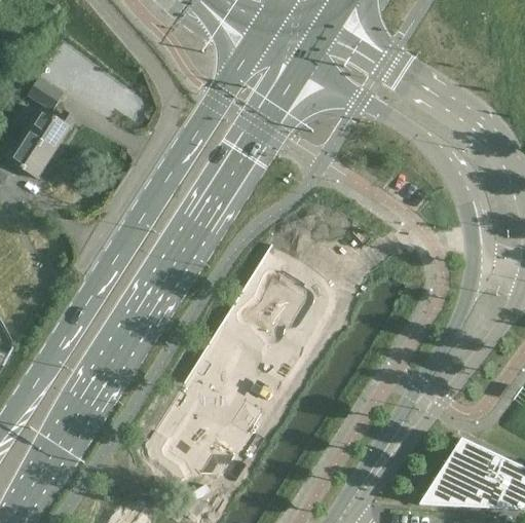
[(62,91),(39,76),(28,94),(50,109),(62,91)]
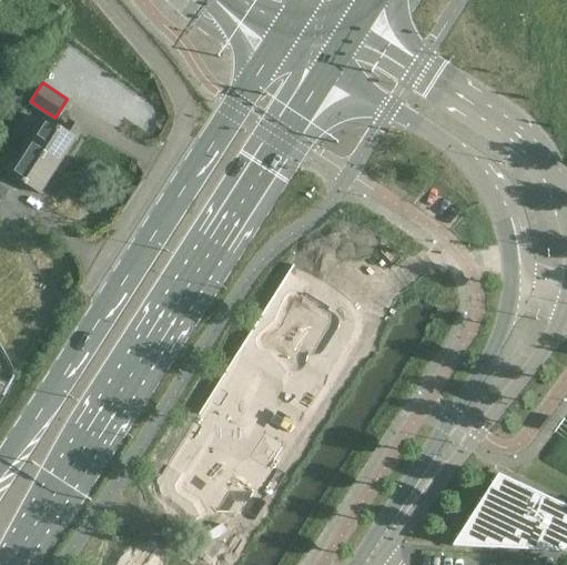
[(80,125),(69,118),(62,128),(43,115),(24,143),(36,151),(38,148),(60,162),(76,137),(74,135),(80,125)]
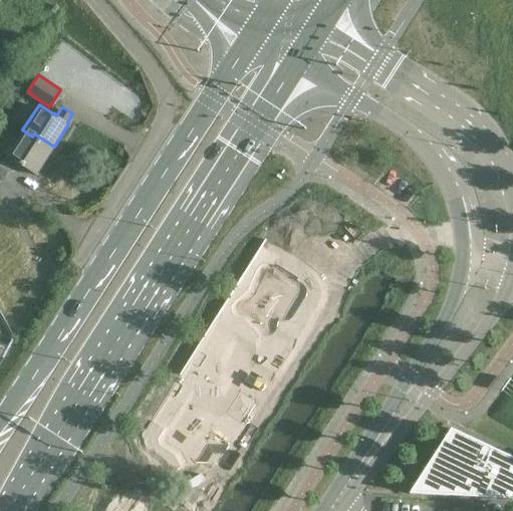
[(7,154),(36,173),(54,147),(34,134),(32,137),(22,130),(7,154)]
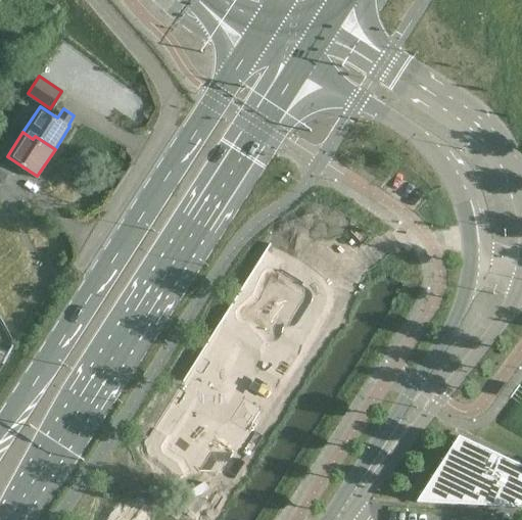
[(10,168),(0,160),(0,177),(3,179),(10,168)]
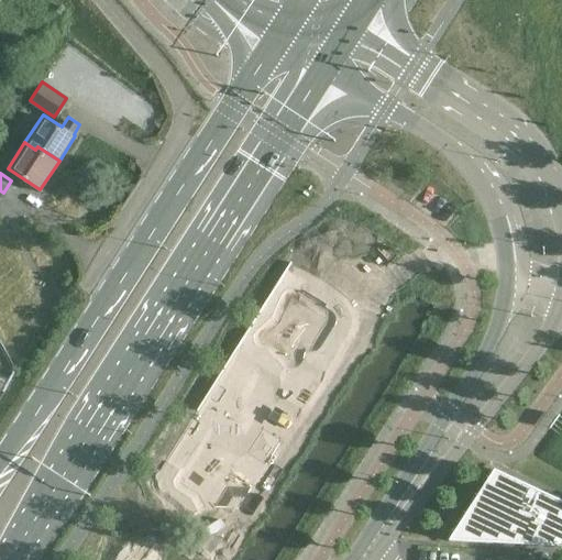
[(561,545),(561,498),(494,468),(448,539),(561,545)]
